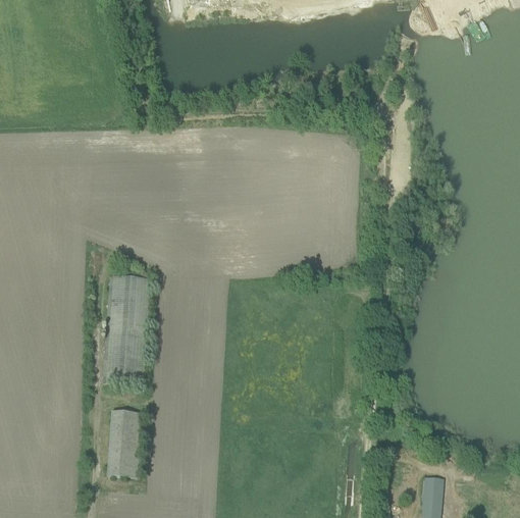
[(105,381),(147,384),(154,279),(112,276),(105,381)]
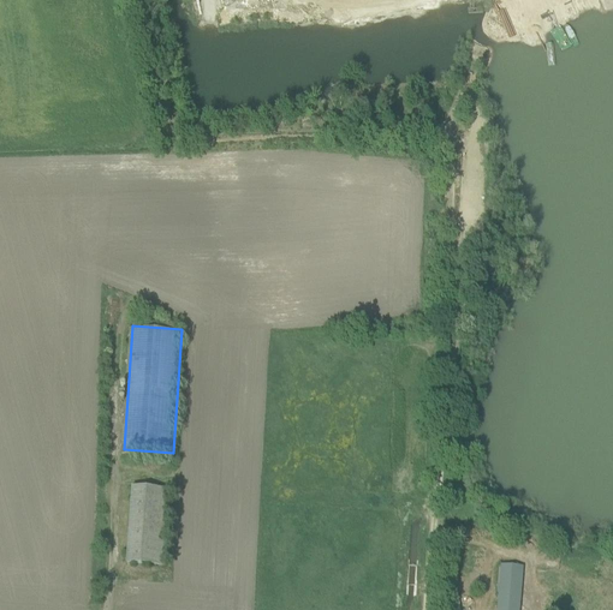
[(132,483),(131,560),(164,561),(166,484),(132,483)]
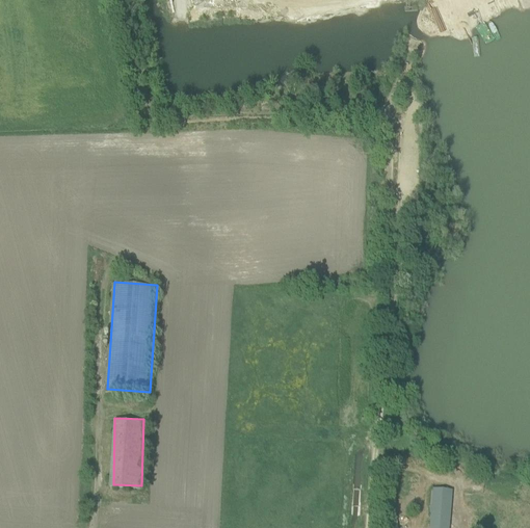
[(439,527),(443,486),(435,486),(431,527),(439,527)]
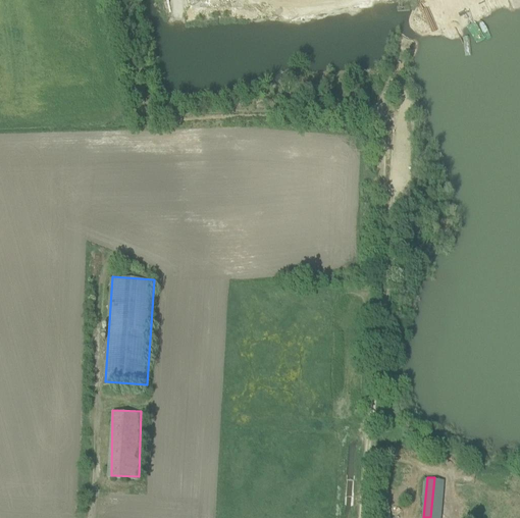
[(438,478),(434,477),(430,517),(442,517),(446,478),(438,478)]
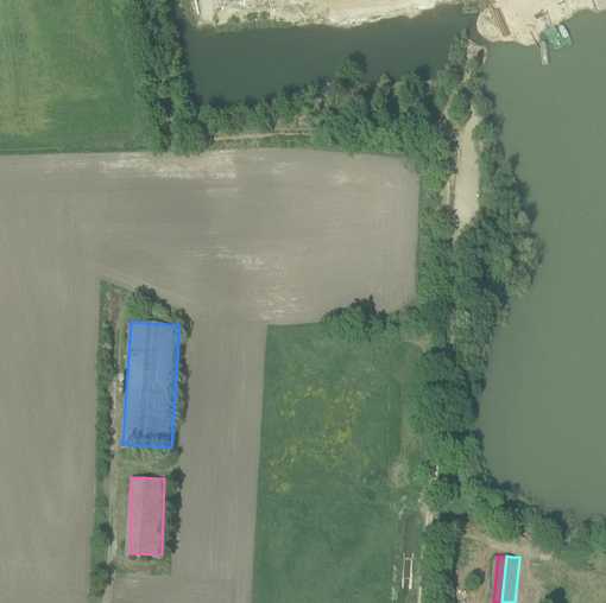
[(449,585),(442,586),(444,602),(456,602),(456,597),(455,584),(449,585)]
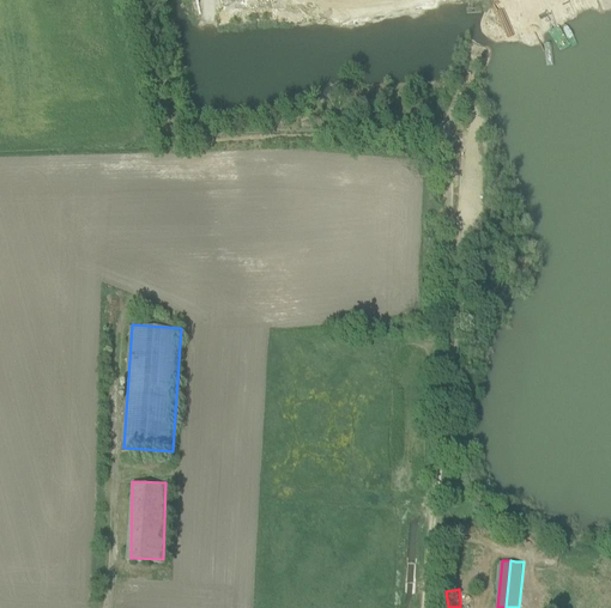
All buildings are outlined.
